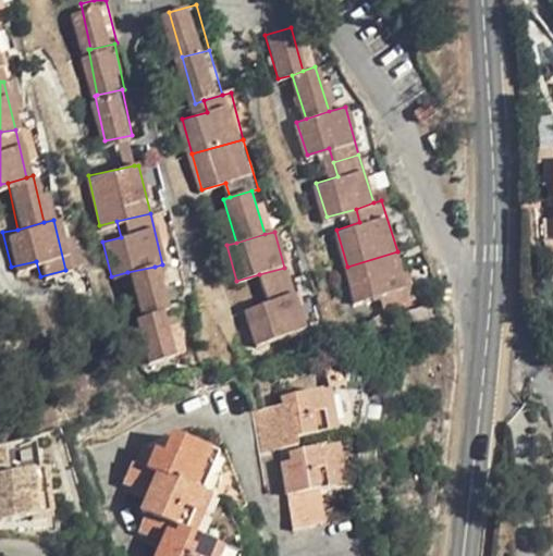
[(412,298),(397,251),(347,267),(358,299),(381,292),(385,306),(412,298)]
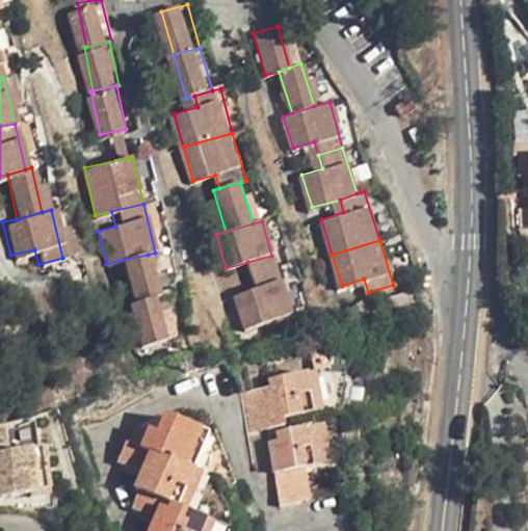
[(158,296),(148,255),(122,260),(131,302),(152,298),(158,296)]
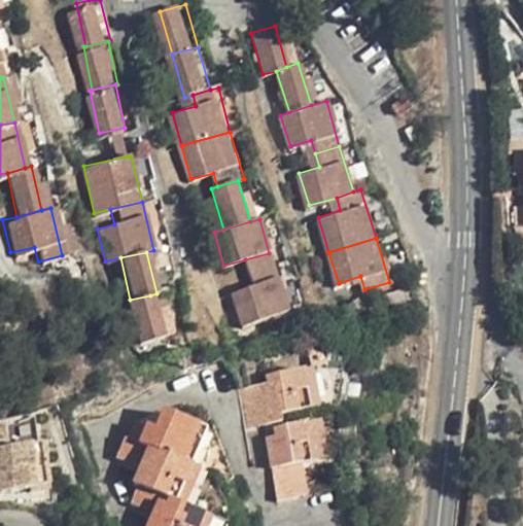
[(279,287),(269,253),(245,259),(253,288),(232,293),(239,323),(286,311),(279,287)]
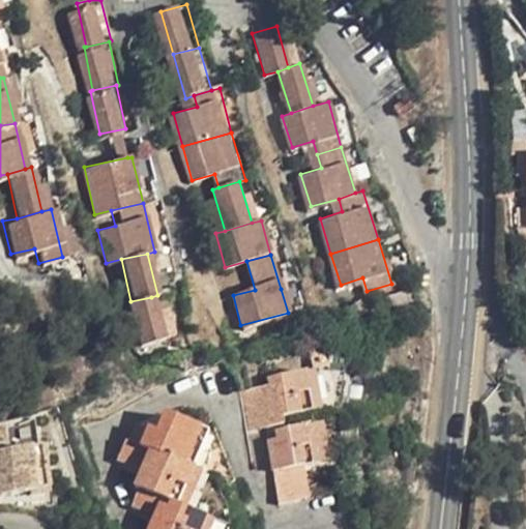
[(162,338),(151,297),(130,301),(125,303),(136,344),(162,338)]
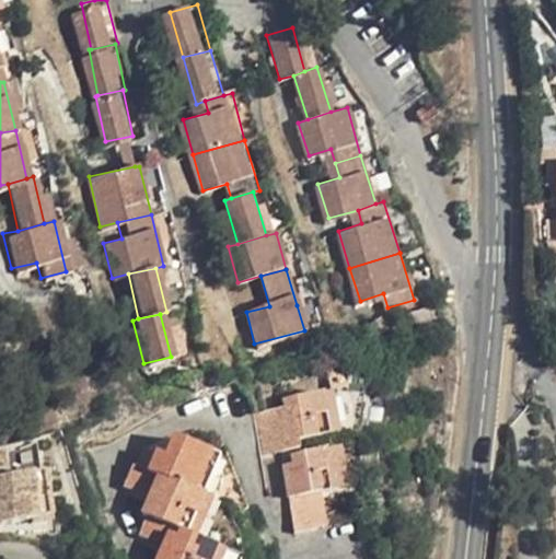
[(334,391),(322,393),(331,433),(340,431),(334,391)]
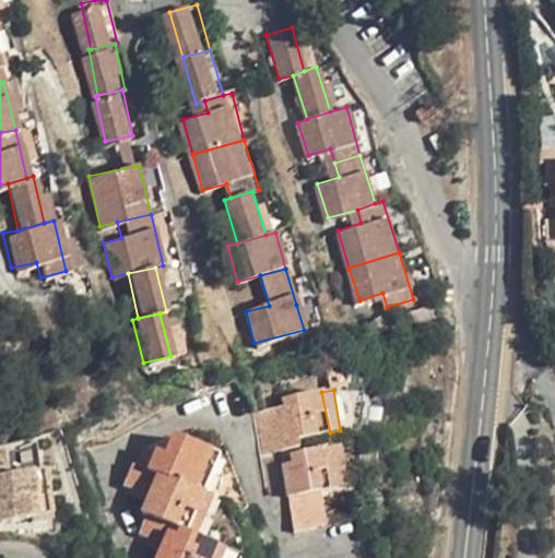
[(285,406),(275,408),(283,450),(292,449),(299,447),(297,439),(330,432),(321,392),(284,398),(285,406)]
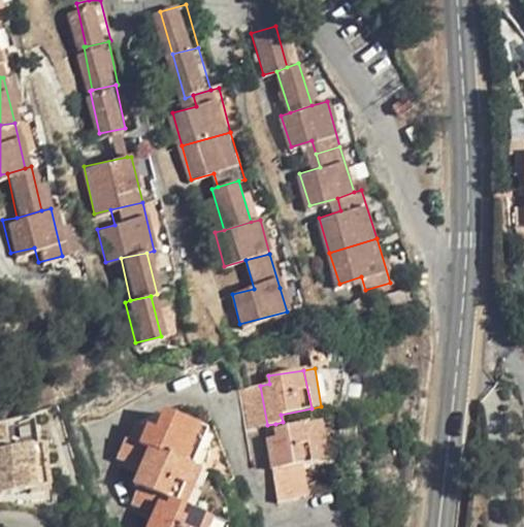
[(244,429),(264,426),(267,425),(260,386),(238,390),(244,429)]
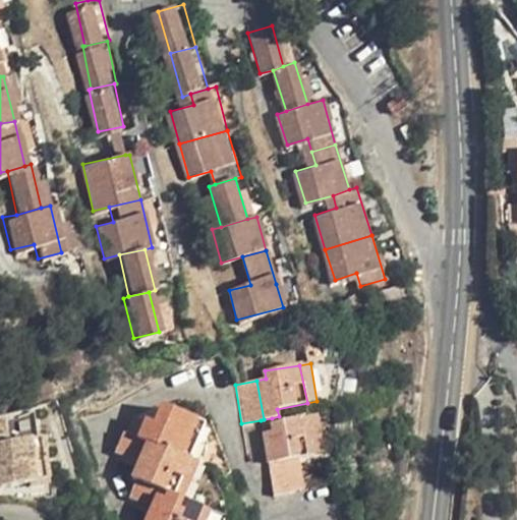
[(142,420),(135,438),(187,460),(197,464),(204,448),(204,424),(160,406),(154,420),(151,425),(142,420)]
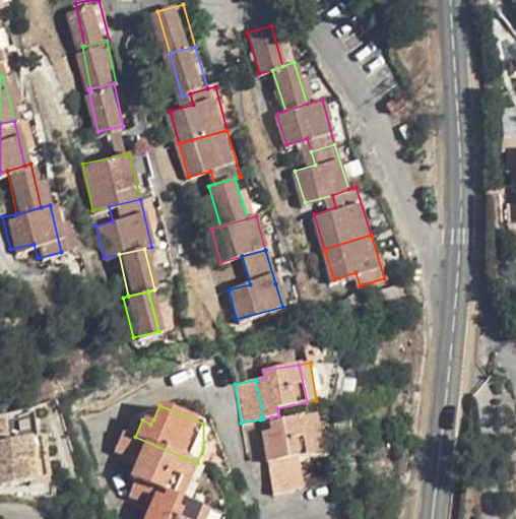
[(317,414),(307,416),(314,455),(323,454),(317,414)]
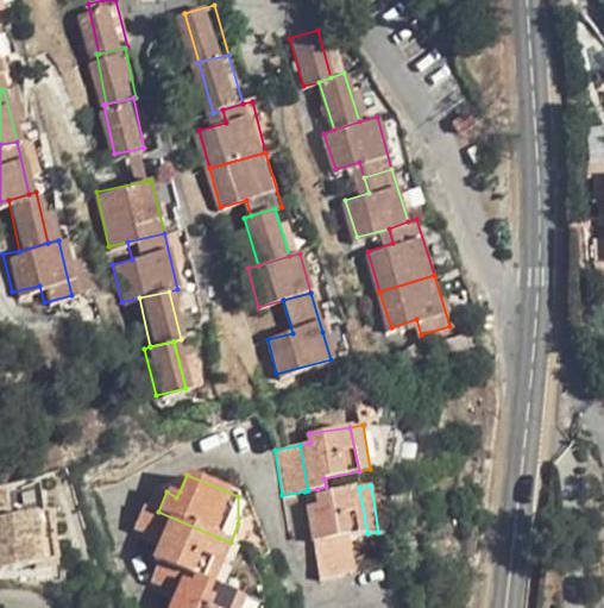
[(169,487),(167,491),(176,497),(180,491),(169,487)]
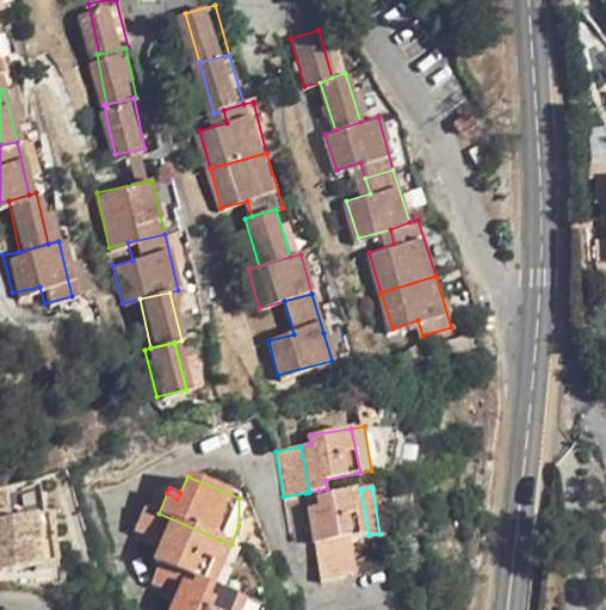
[(360,490),(320,497),(321,505),(308,507),(316,553),(335,549),(334,542),(369,535),(360,490)]
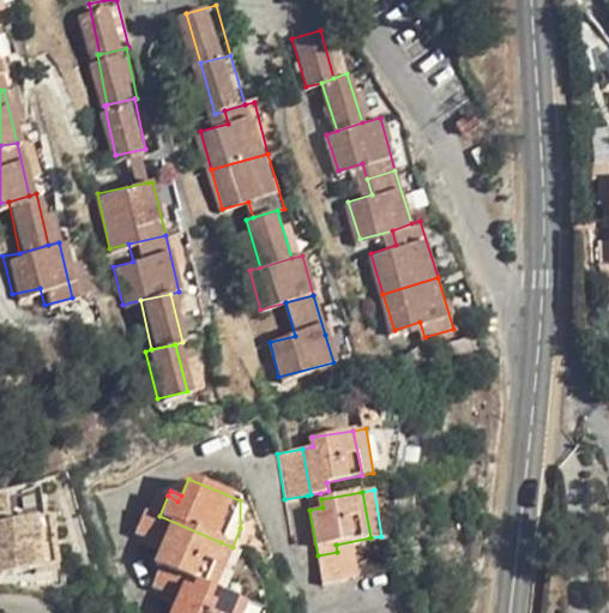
[(321,499),(320,493),(311,494),(307,496),(309,510),(323,508),(321,499)]
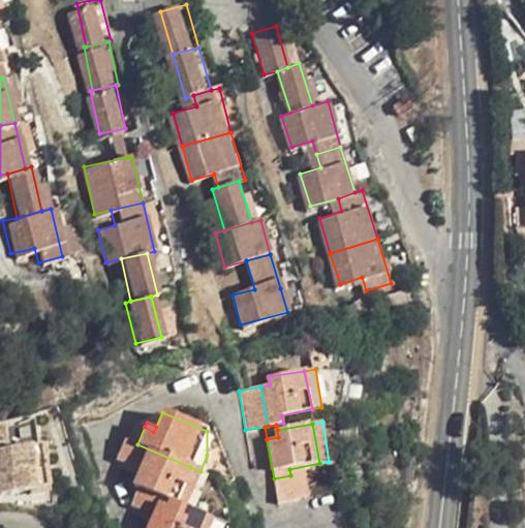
[(141,490),(175,504),(190,467),(137,444),(121,438),(113,457),(139,469),(148,472),(141,490)]
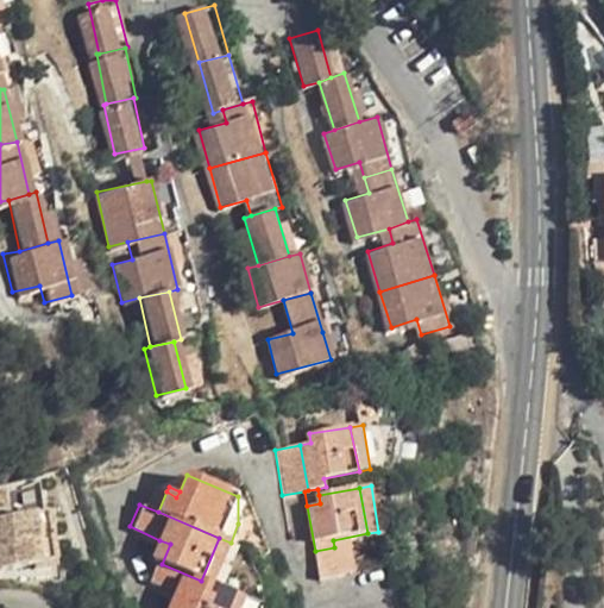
[(0,569),(37,564),(35,544),(41,543),(37,514),(0,519),(0,569)]
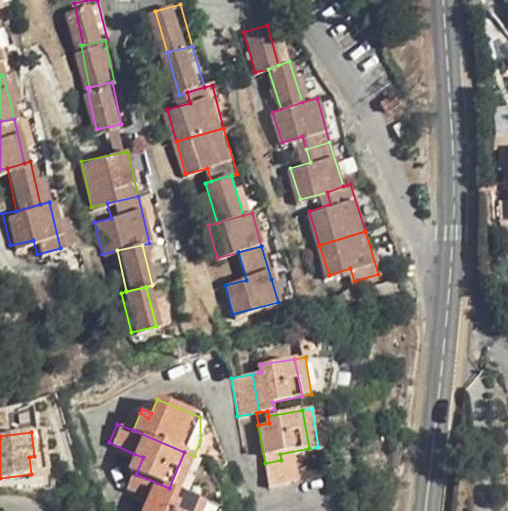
[(180,486),(194,456),(184,452),(169,488),(178,492),(180,486)]
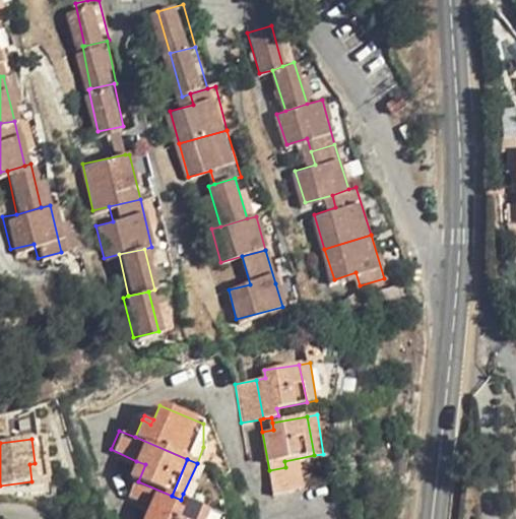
[(130,477),(132,479),(138,481),(145,464),(136,461),(130,477)]
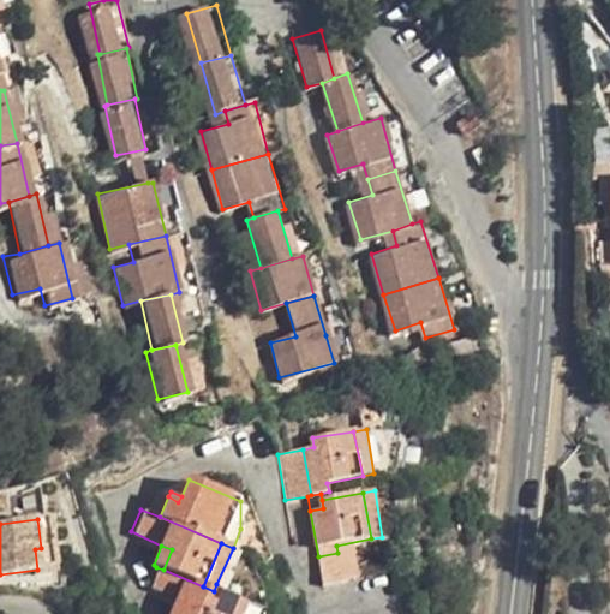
[(342,582),(338,553),(318,556),(323,585),(342,582)]
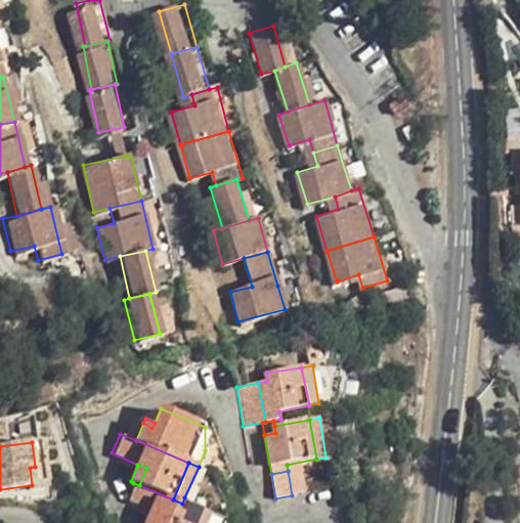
[(127,500),(152,510),(161,515),(157,522),(192,522),(198,511),(182,504),(173,499),(139,485),(133,483),(127,500)]
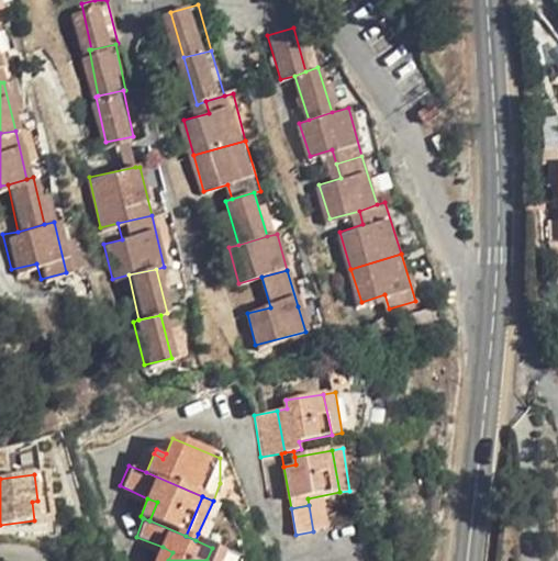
[(168,560),(173,552),(163,547),(156,560),(168,560)]
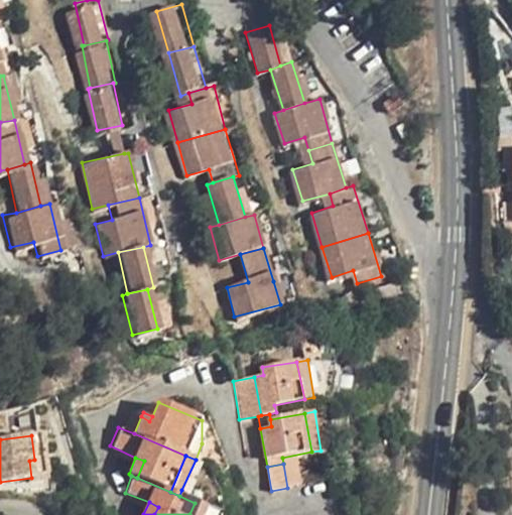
[(202,514),(205,507),(195,503),(189,514),(202,514)]
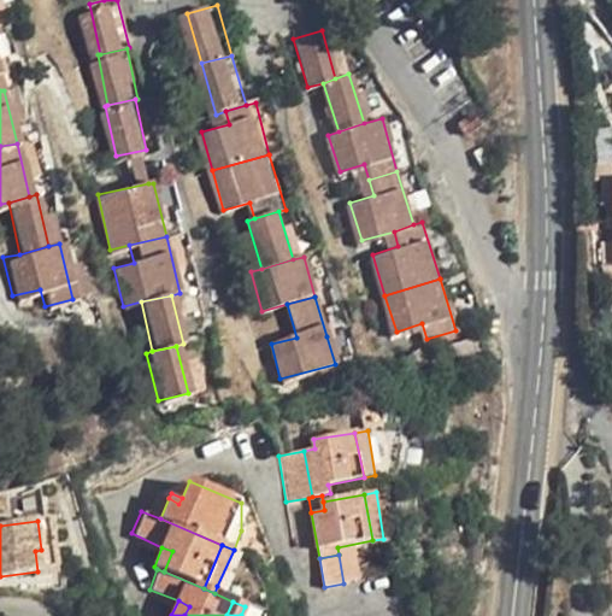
All buildings are outlined.
